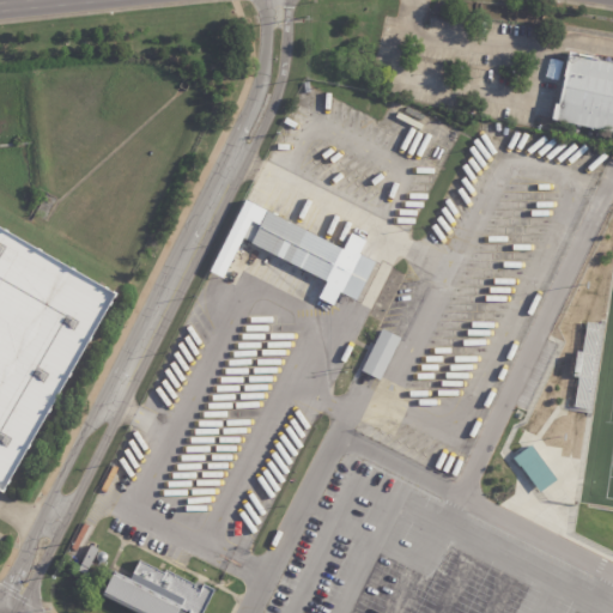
[(612,134),(554,122),(570,55),(612,65),(612,134)]
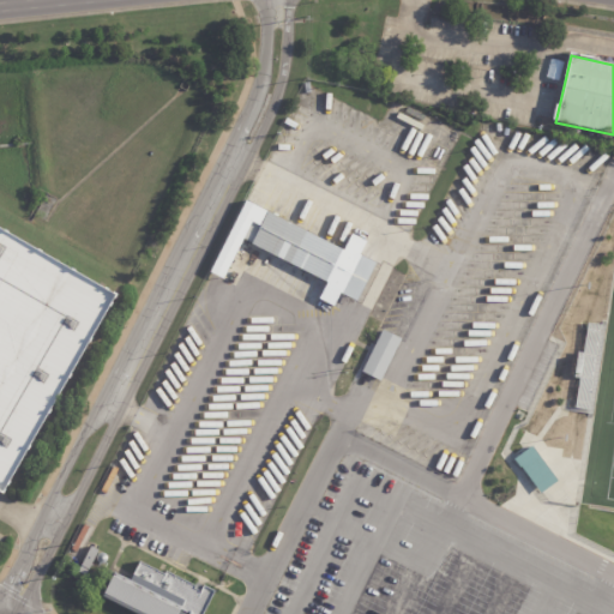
[(341,247),(344,248),(353,233),(367,240),(360,253),(377,262),(357,300),(341,292),(333,306),(319,299),(329,281),(252,242),(244,238),(223,277),(210,271),(246,199),(341,247)]
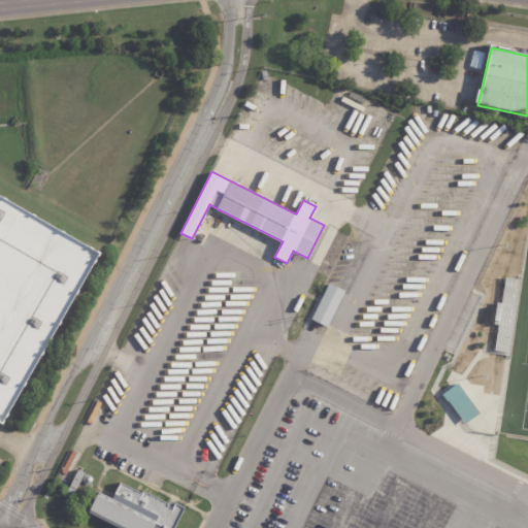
[(0,193),(0,418),(5,421),(98,249),(0,193)]
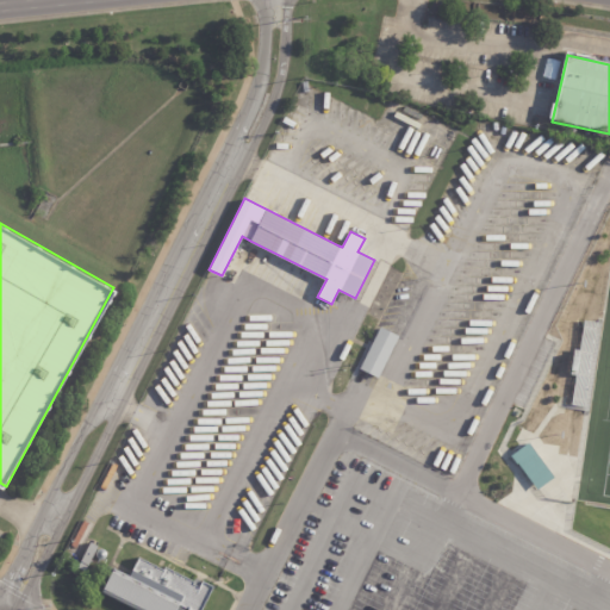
[(399,336),(378,378),(360,368),(381,328),(399,336)]
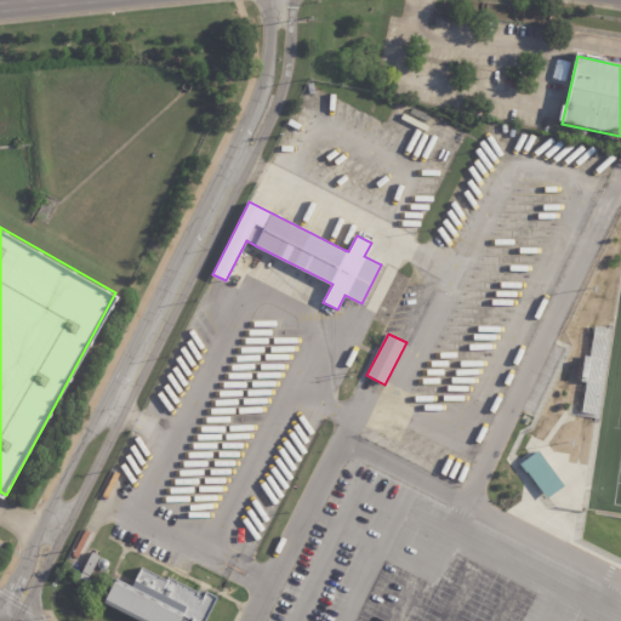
[(546,499),(563,486),(537,450),(519,463),(546,499)]
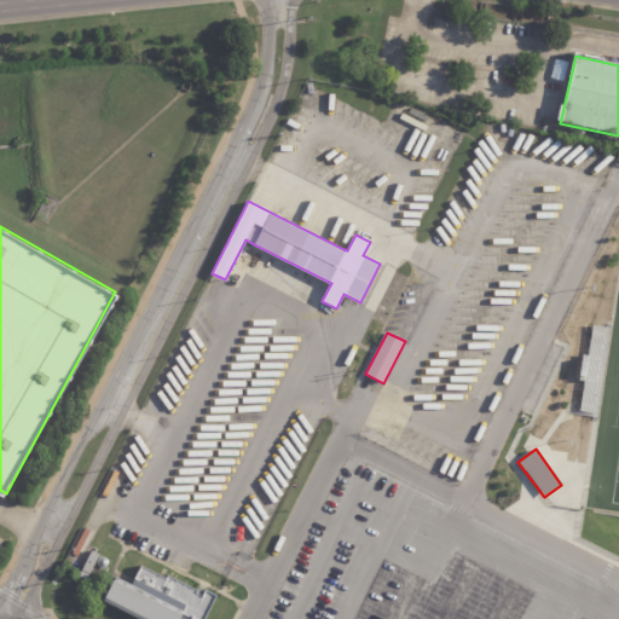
[(94,553),(99,555),(86,580),(79,576),(92,550),(94,553)]
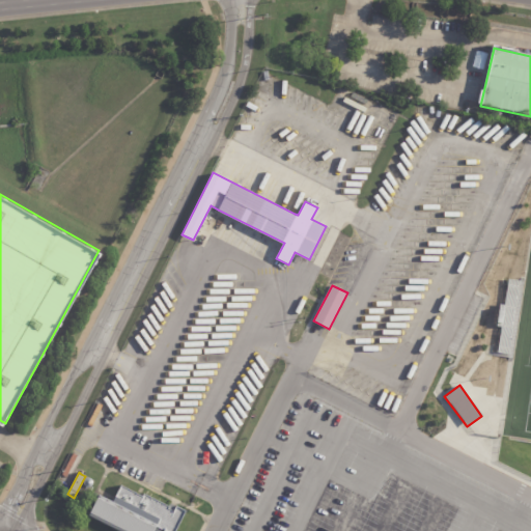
[(137,494),(142,496),(144,494),(169,506),(170,504),(171,504),(175,506),(176,506),(186,510),(175,530),(164,530),(156,527),(154,530),(124,530),(89,513),(99,495),(113,502),(114,499),(120,485),(137,494)]
